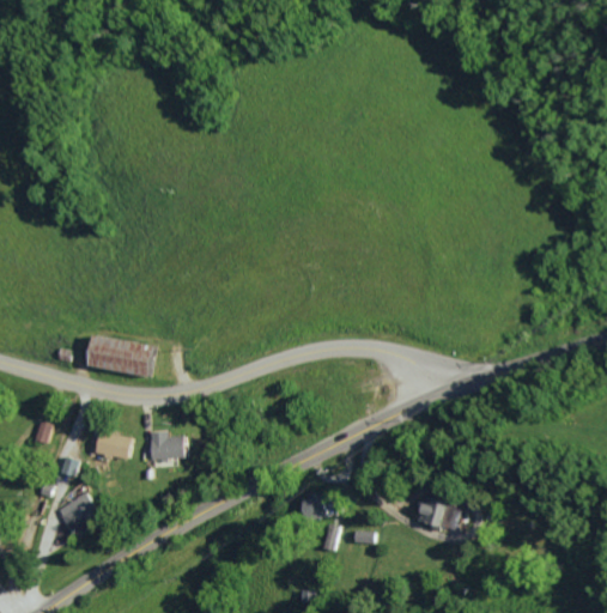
[(155,375),(158,345),(99,337),(95,368),(155,375)]
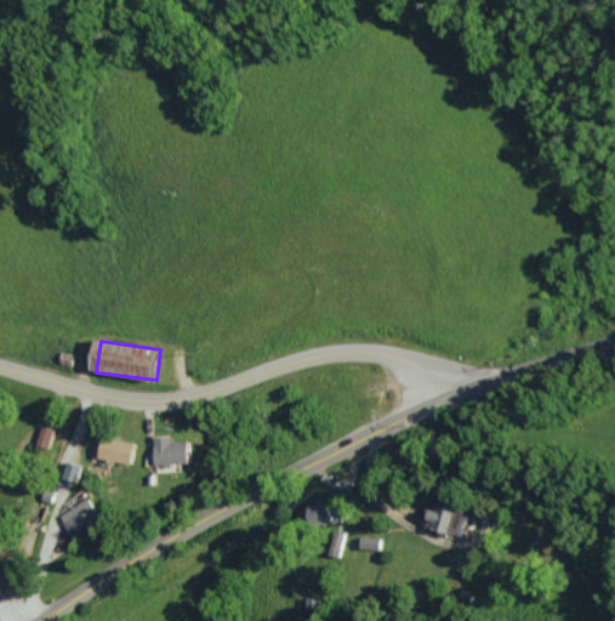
[(46,449),(50,428),(38,426),(33,446),(46,449)]
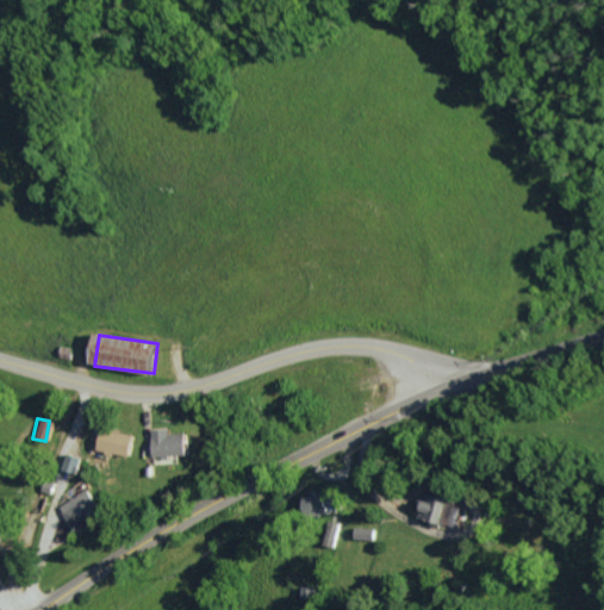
[(132,436),(99,429),(95,450),(129,458),(132,436)]
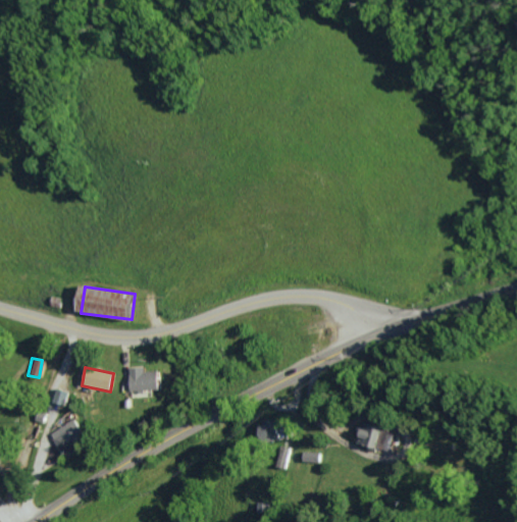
[(130,392),(160,390),(159,371),(144,371),(144,367),(128,367),(130,392)]
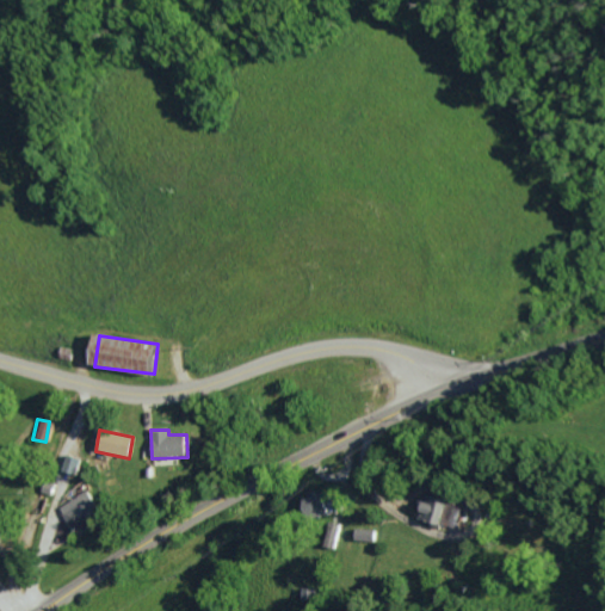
[(59,471),(73,475),(78,460),(63,456),(59,471)]
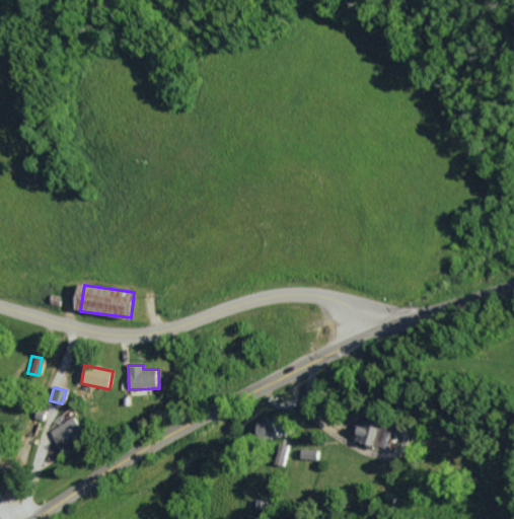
[(49,431),(65,455),(87,441),(70,416),(49,431)]
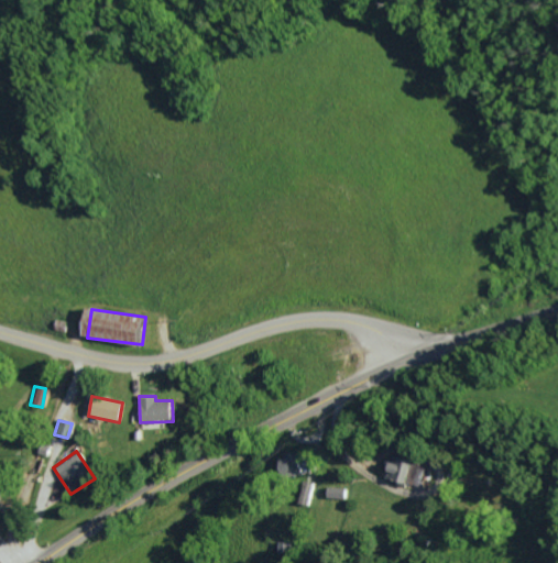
[(276,459),(280,478),(301,475),(297,455),(276,459)]
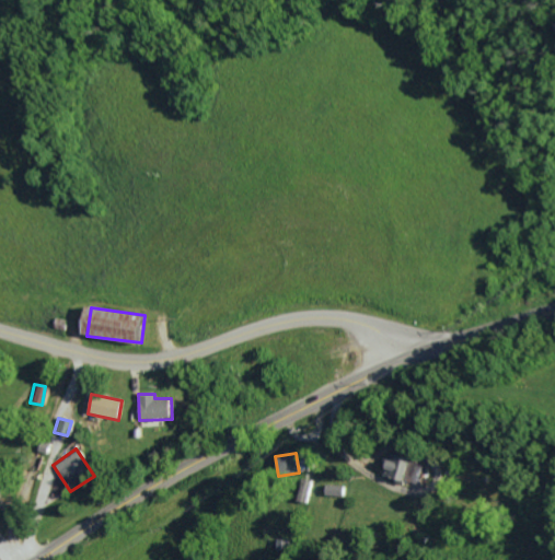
[(412,458),(392,453),(385,476),(406,481),(412,458)]
